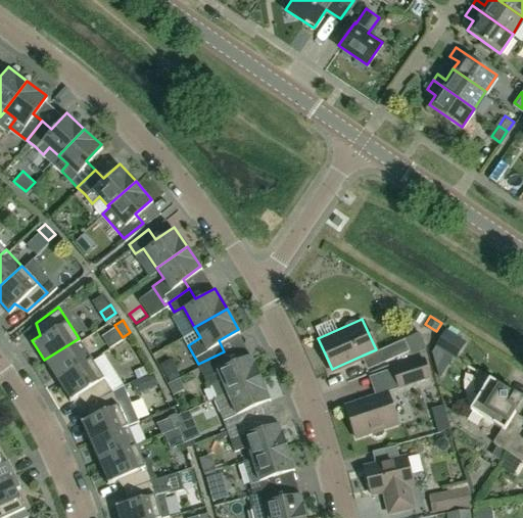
[(459,337),(443,328),(434,342),(450,351),(459,337)]
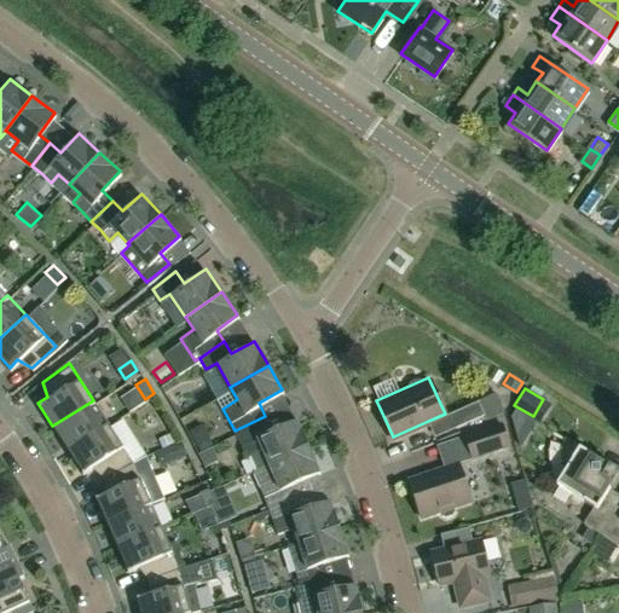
[(496,391),(478,399),(484,412),(485,416),(503,408),(496,391)]
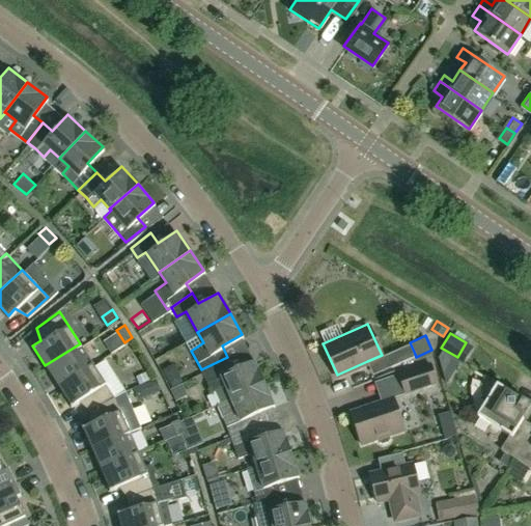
[(415,354),(410,342),(386,353),(391,364),(415,354)]
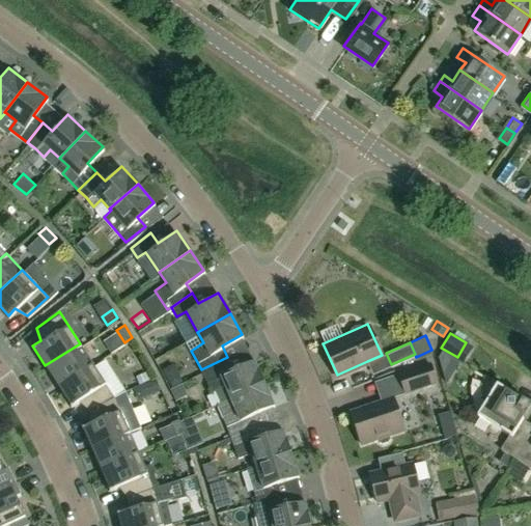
[(92,362),(80,343),(45,365),(57,384),(92,362)]
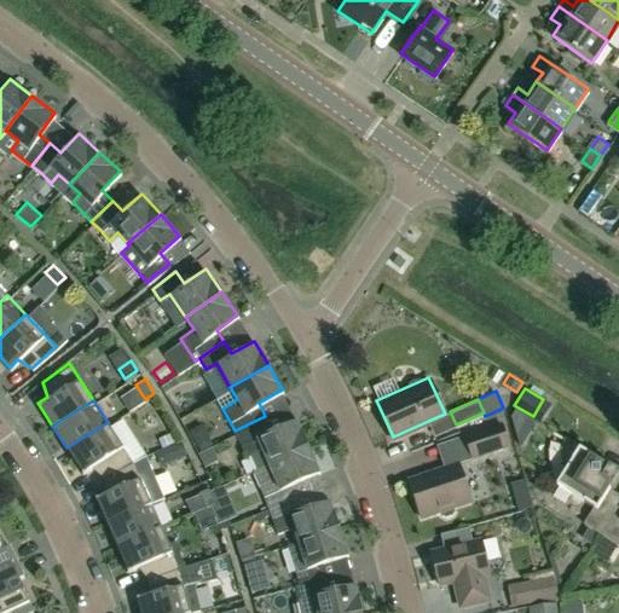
[(138,449),(154,438),(132,402),(106,417),(121,440),(129,434),(138,449)]
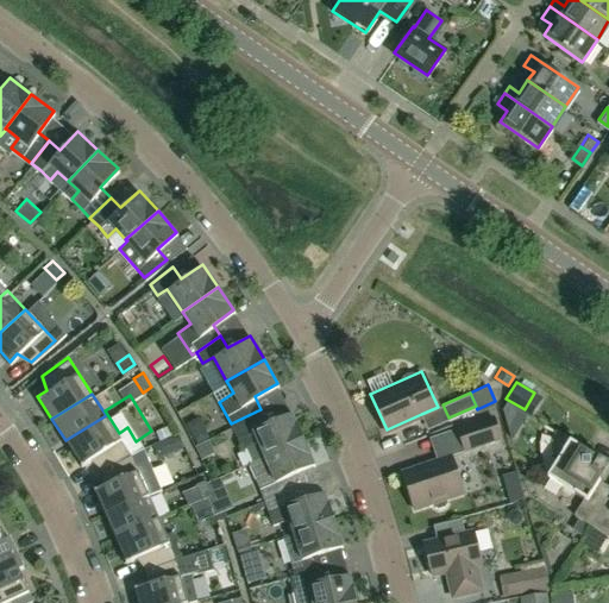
[(268,421),(261,409),(231,424),(236,435),(242,447),(257,440),(263,453),(302,437),(290,410),(268,421)]
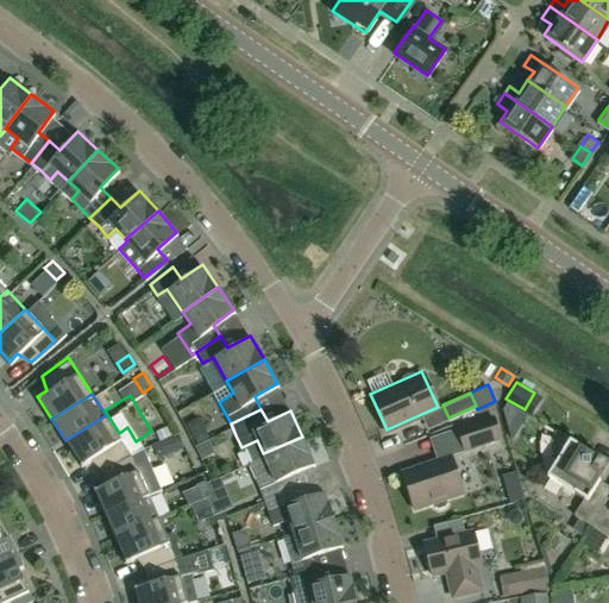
[(493,414),(457,426),(464,448),(500,437),(493,414)]
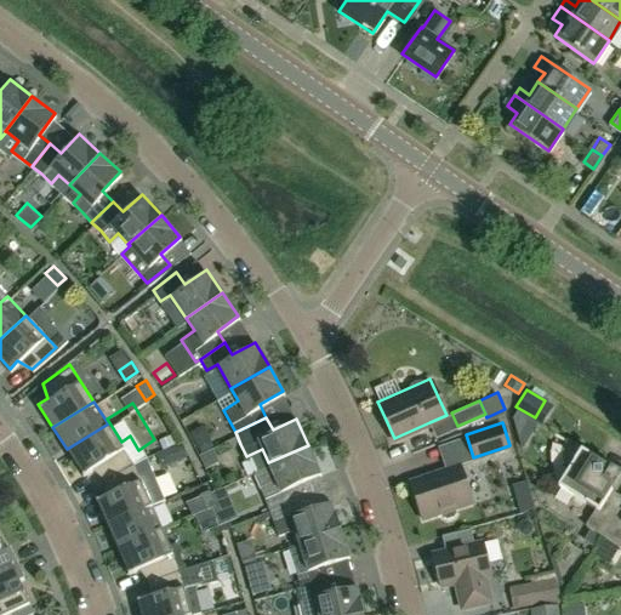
[(108,423),(67,449),(81,472),(91,466),(103,477),(132,461),(108,423)]
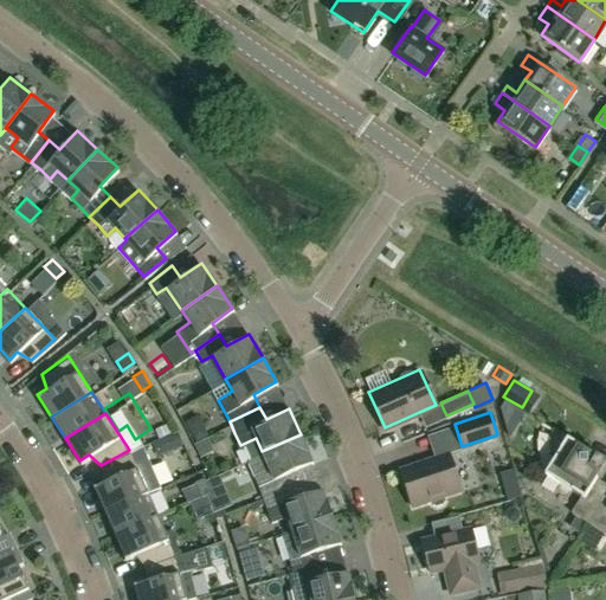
[(165,421),(155,426),(159,434),(169,430),(165,421)]
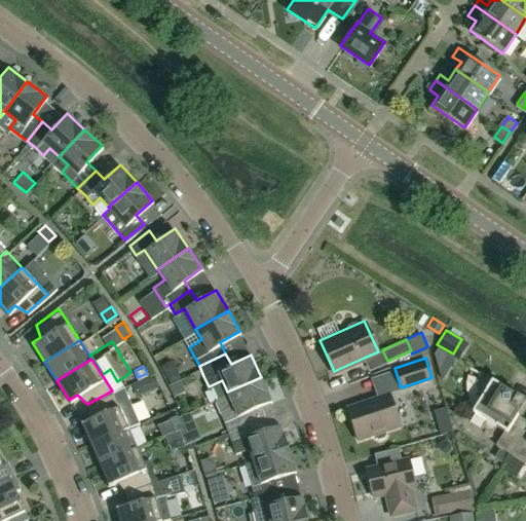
[(153,372),(132,382),(137,394),(158,383),(153,372)]
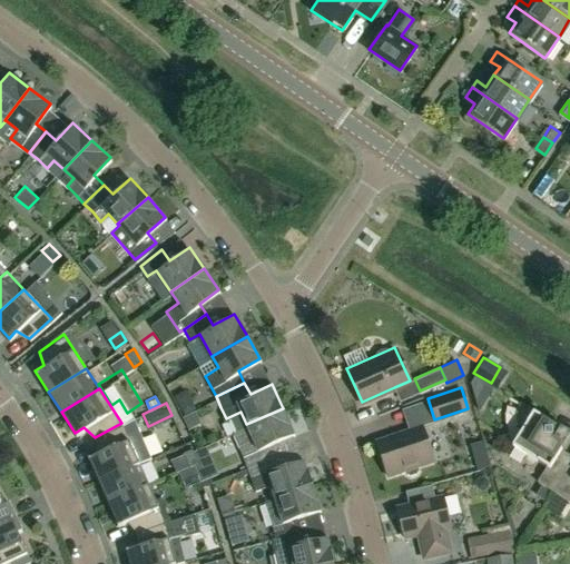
[(283,408),(246,424),(246,425),(233,432),(243,455),(246,465),(275,454),(271,442),(293,432),(283,408)]
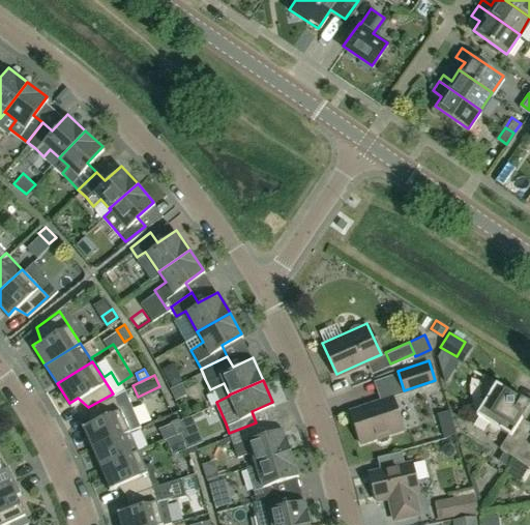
[(514,456),(529,429),(529,427),(519,420),(529,403),(495,381),(475,412),(508,433),(500,446),(514,456)]
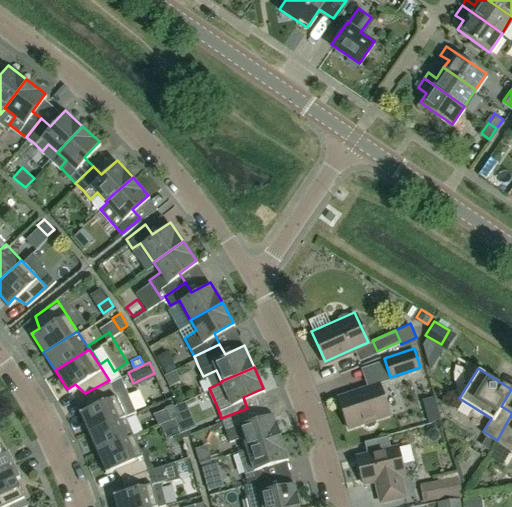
[(109,380),(85,393),(86,406),(78,409),(87,430),(123,414),(124,415),(135,409),(120,375),(109,380)]
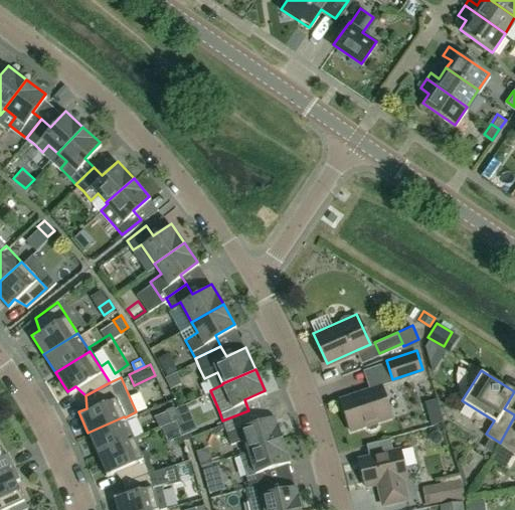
[(391,414),(380,383),(369,387),(339,397),(350,429),(391,414)]
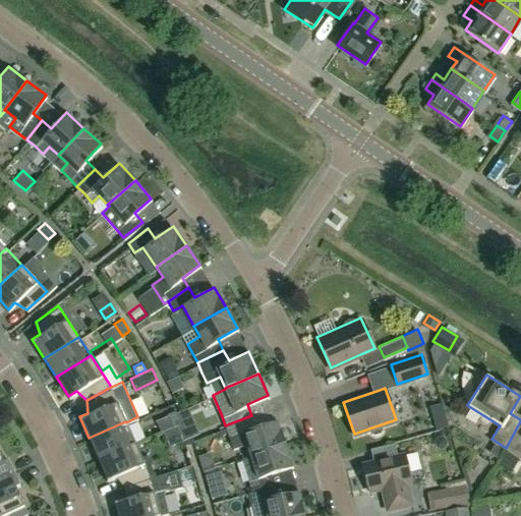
[(167,412),(173,425),(177,423),(181,422),(175,409),(167,412)]
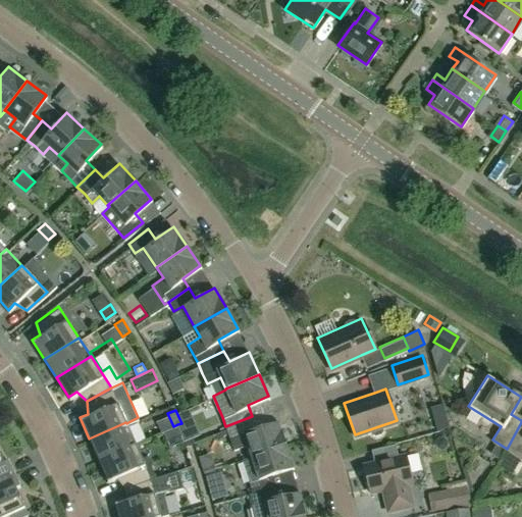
[(446,415),(434,418),(436,427),(449,424),(446,415)]
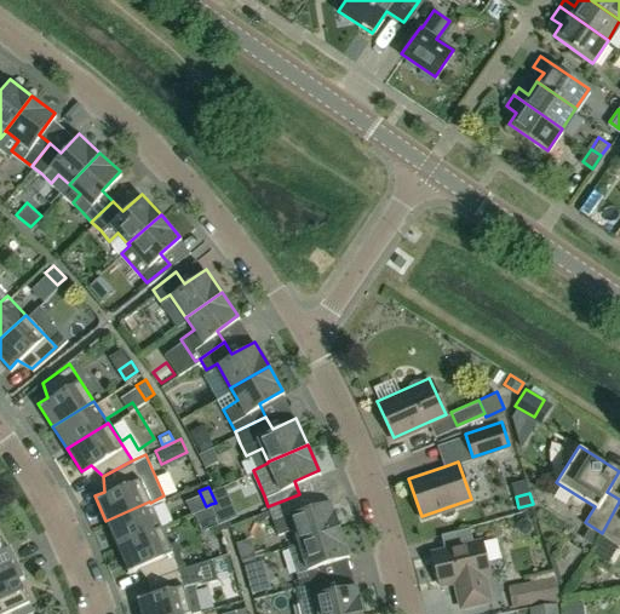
[(299,494),(268,506),(277,533),(293,528),(297,540),(338,526),(329,499),(304,508),(299,494)]
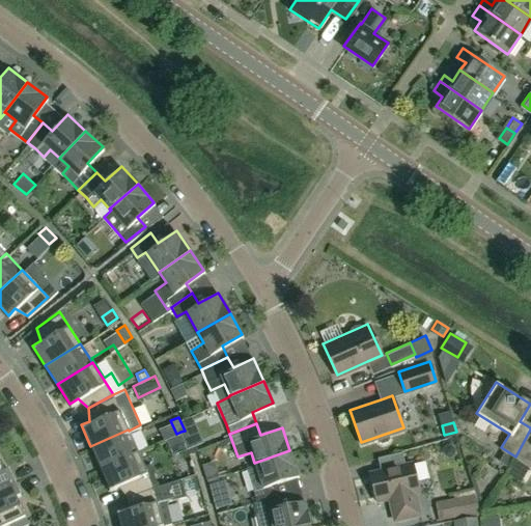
[(202,440),(197,425),(185,431),(180,432),(187,446),(202,440)]
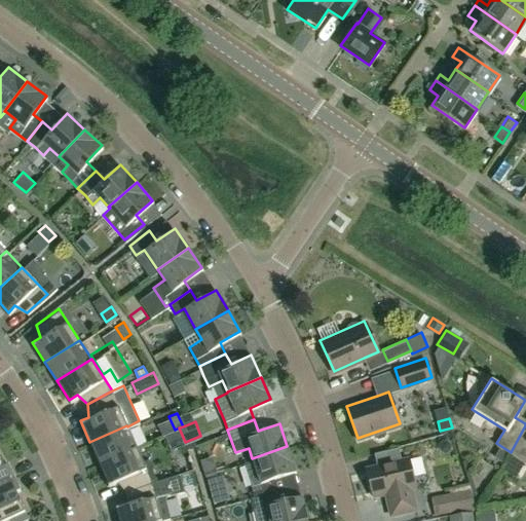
[(136,445),(127,426),(126,425),(89,442),(98,462),(136,445)]
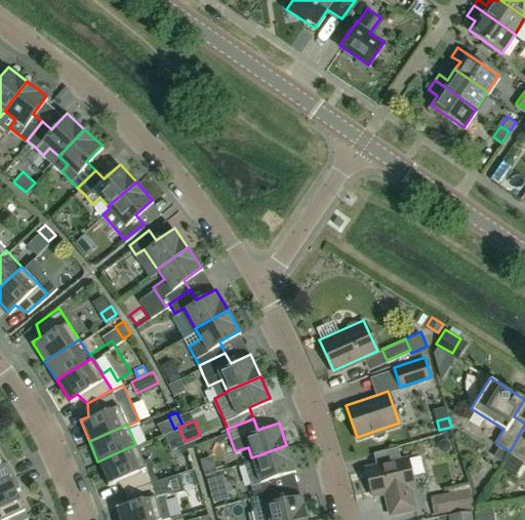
[(524,425),(510,451),(524,460),(524,457),(524,425)]
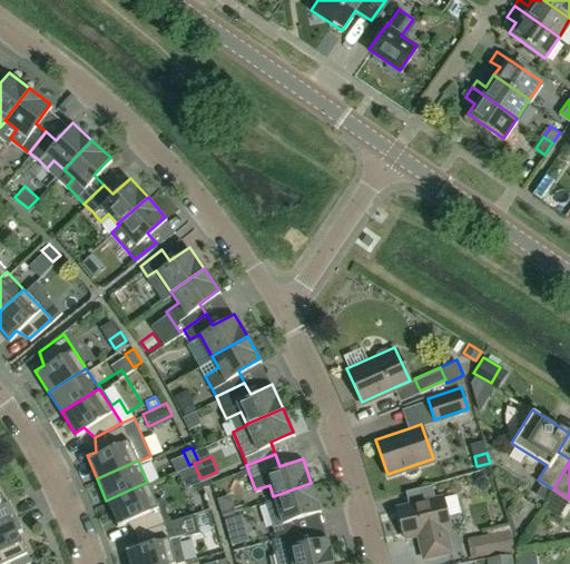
[(154,498),(147,482),(106,501),(116,523),(125,520),(135,530),(164,521),(164,522),(169,520),(164,504),(165,501),(164,497),(160,496),(154,498)]
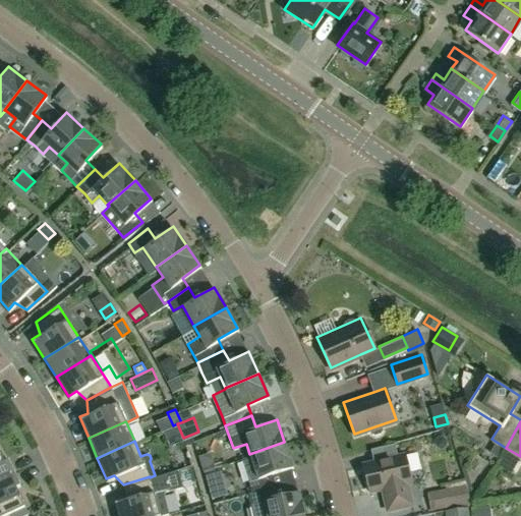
[(284,442),(249,454),(249,455),(241,457),(247,479),(249,490),(274,483),(271,472),(292,465),(284,442)]
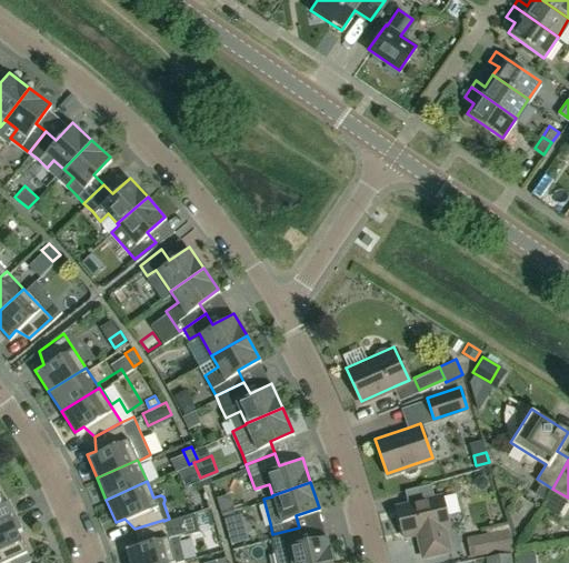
[(542,498),(548,489),(540,483),(533,492),(542,498)]
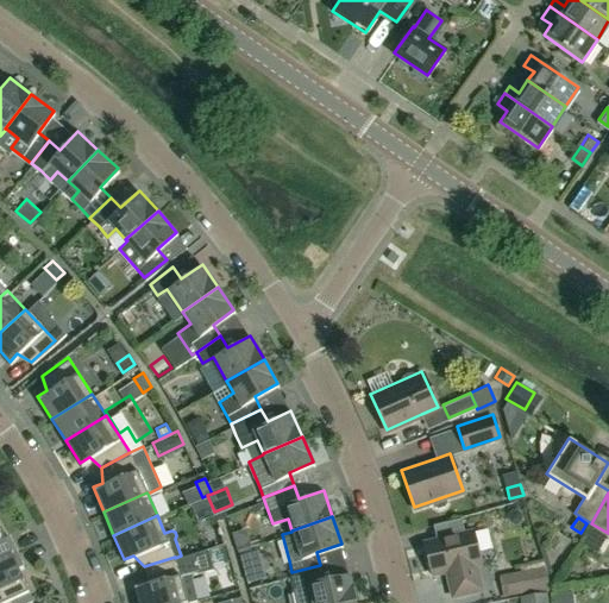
[(472,528),(424,540),(432,572),(446,569),(452,595),(481,588),(475,563),(479,560),(472,528)]
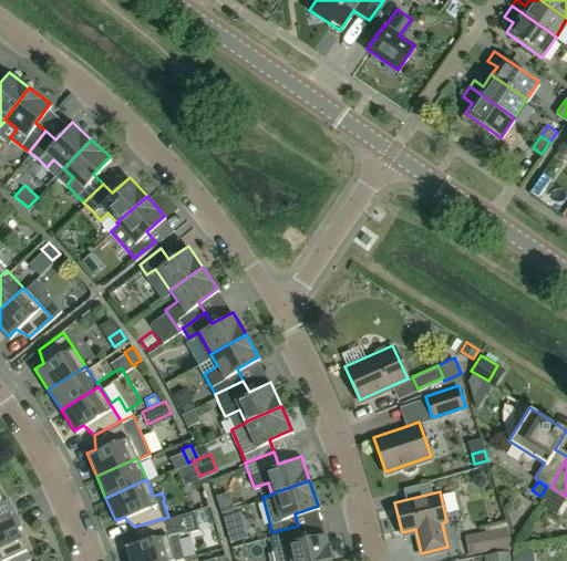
[(0,519),(16,512),(9,498),(3,501),(0,494),(0,519)]
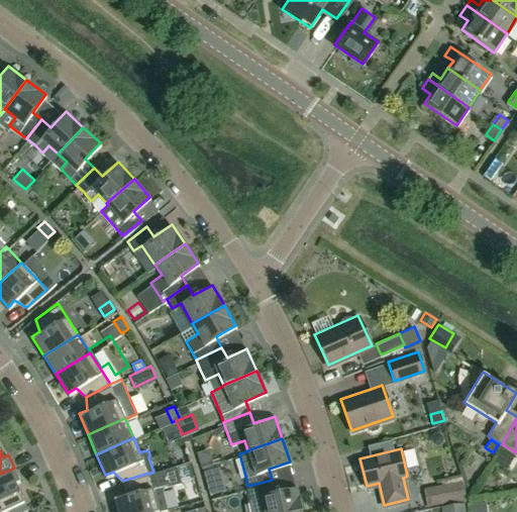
[(211,459),(219,482),(234,477),(225,453),(211,459)]
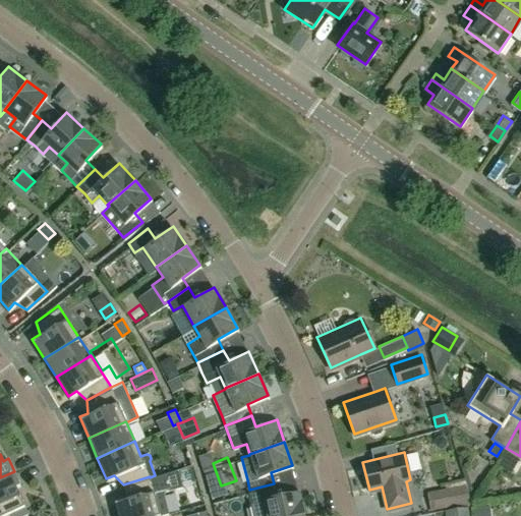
[(155,475),(150,477),(150,476),(123,484),(122,498),(114,501),(117,515),(143,515),(159,512),(167,510),(162,492),(165,488),(181,483),(177,467),(155,475)]
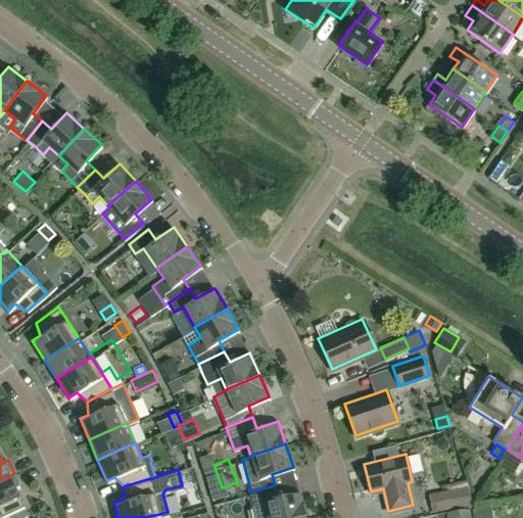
[(19,485),(14,473),(0,479),(0,517),(16,517),(28,514),(24,507),(15,487),(19,485)]
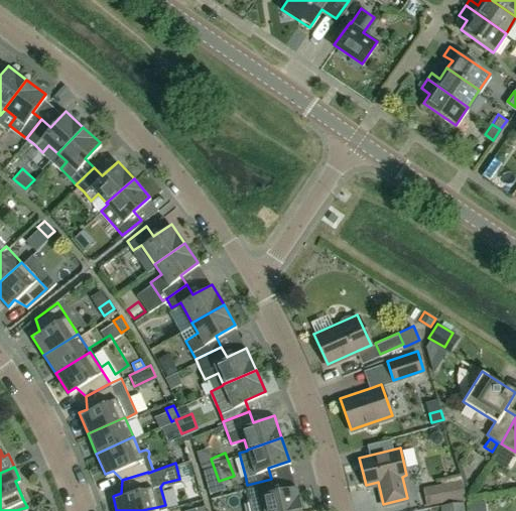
[(462,478),(422,486),(426,503),(465,495),(462,478)]
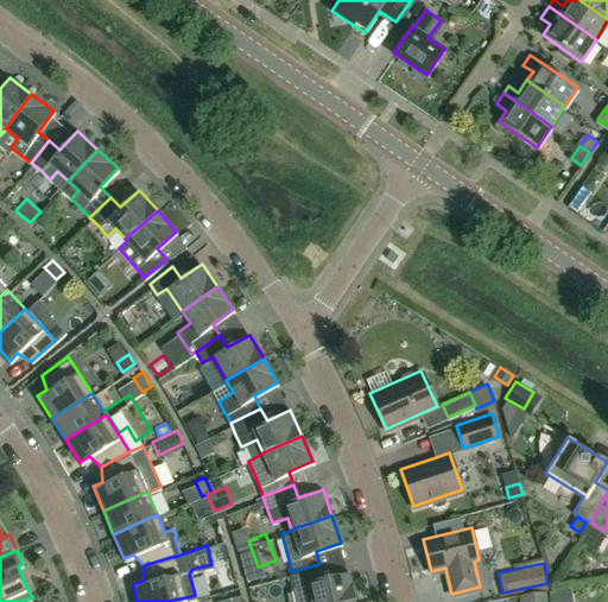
[(320,564),(291,571),(290,572),(295,601),(339,601),(354,599),(348,572),(323,577),(320,564)]
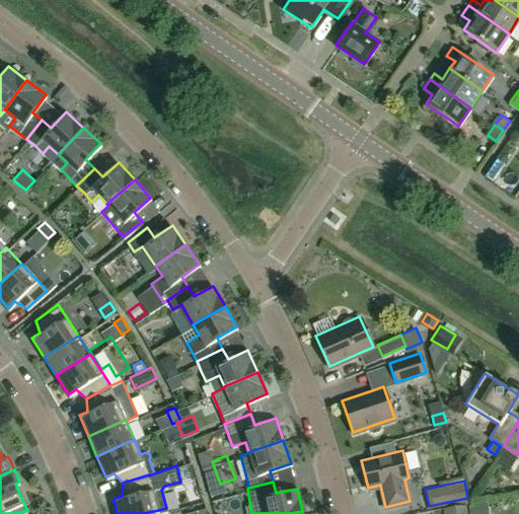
[(489,513),(489,501),(472,502),(472,513),(489,513)]
